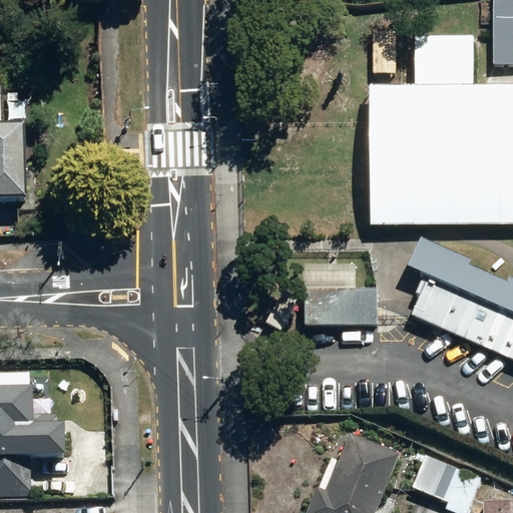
[(512,0),(493,0),(493,64),(512,64),(512,0)]
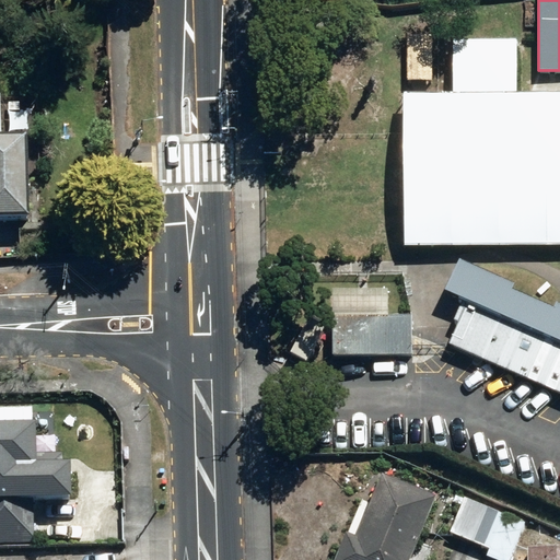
[(407,32),(407,80),(432,80),(432,32),(407,32)]
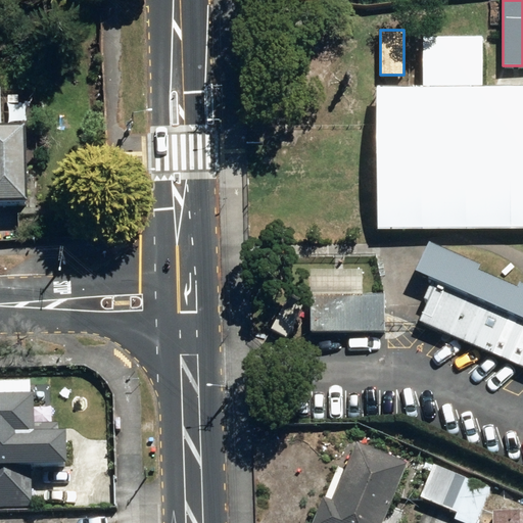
[(423,86),(377,86),(378,228),(522,227),(522,84),(483,85),(483,36),(423,36),(423,86)]
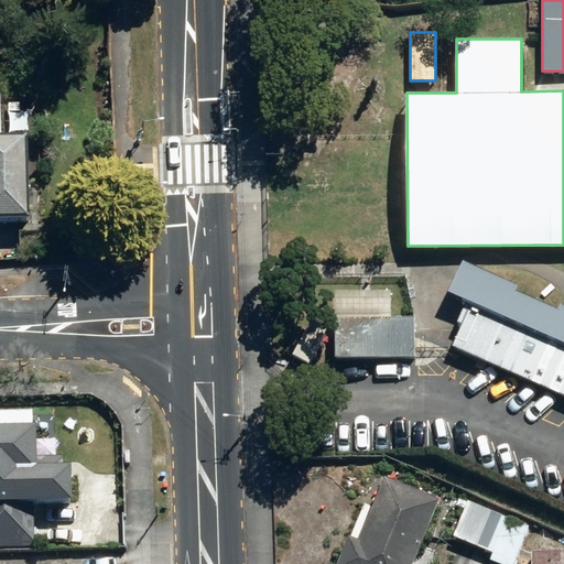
[(6,97),(0,96),(0,223),(38,223),(35,141),(7,141),(6,97)]
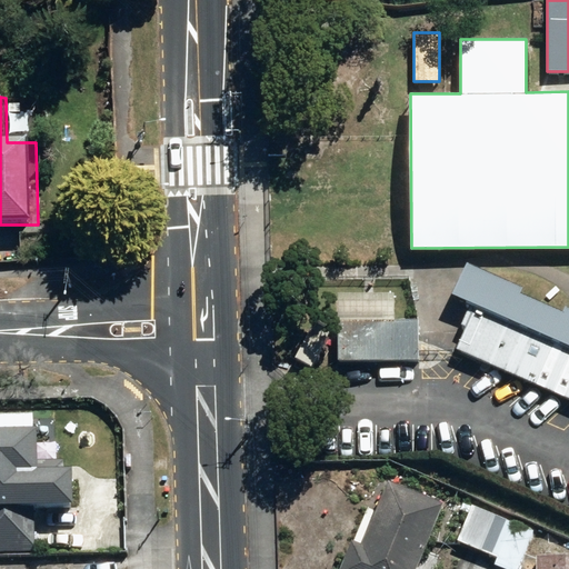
[(568,306),(466,262),(449,301),(472,311),(456,348),(568,396),(568,306)]
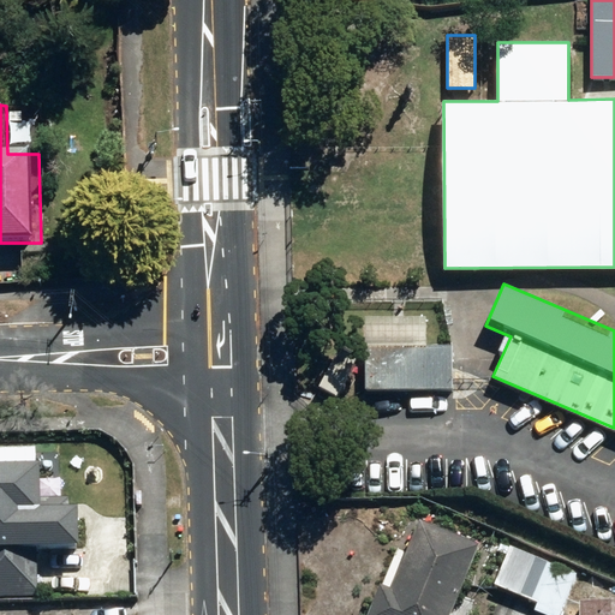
[(375,352),(375,398),(458,398),(458,352),(375,352)]
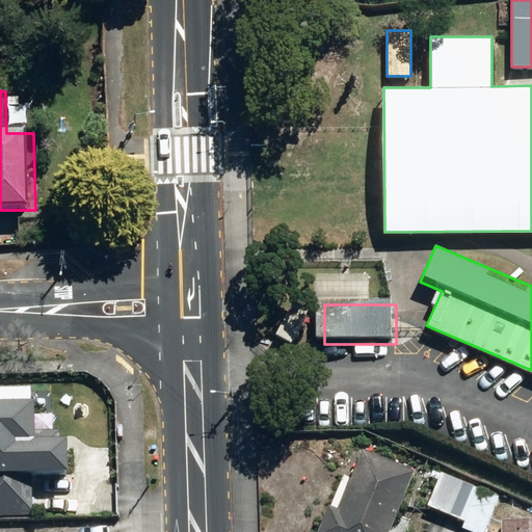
[(40,402),(0,403),(0,517),(35,517),(34,476),(75,475),(74,441),(62,441),(62,432),(41,432),(40,402)]
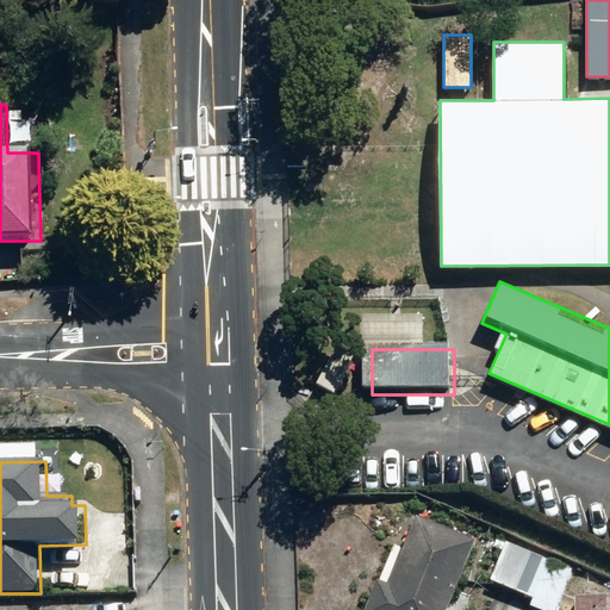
[(452,609),(480,543),(411,515),(371,609),(452,609)]
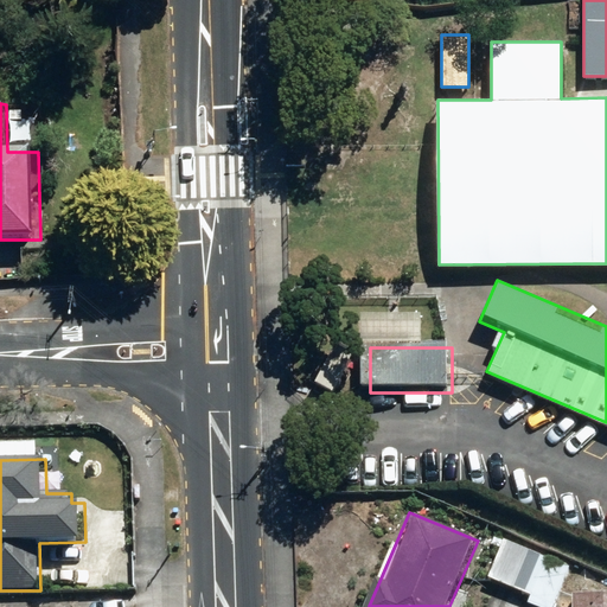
[(555,606),(572,569),(505,541),(490,579),(534,598),(530,605),(534,606),(555,606)]
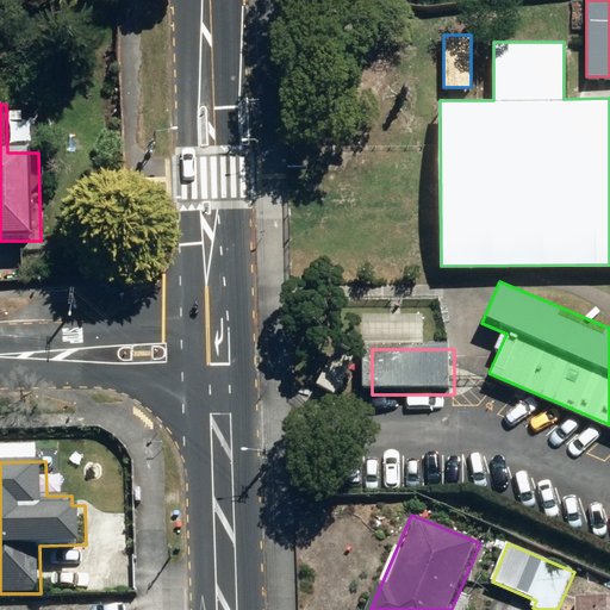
[(609,609),(609,598),(579,598),(578,609),(609,609)]
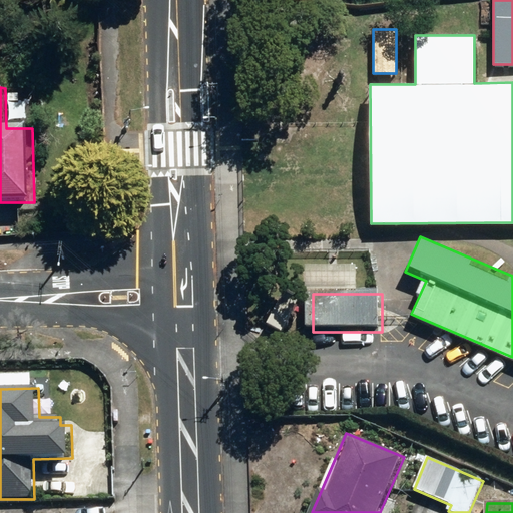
All buildings are outlined.
